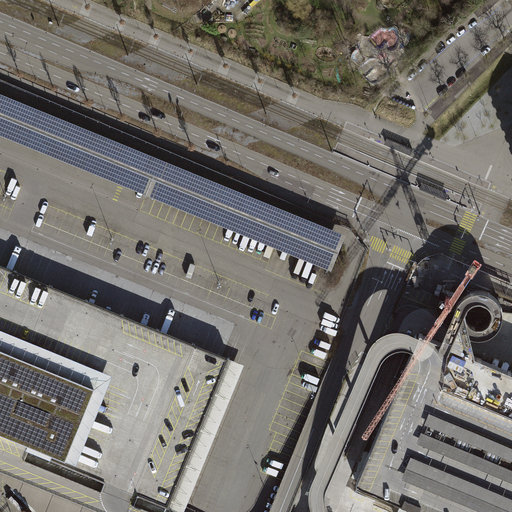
[(0,134),(331,270),(346,234),(0,93),(0,134)]
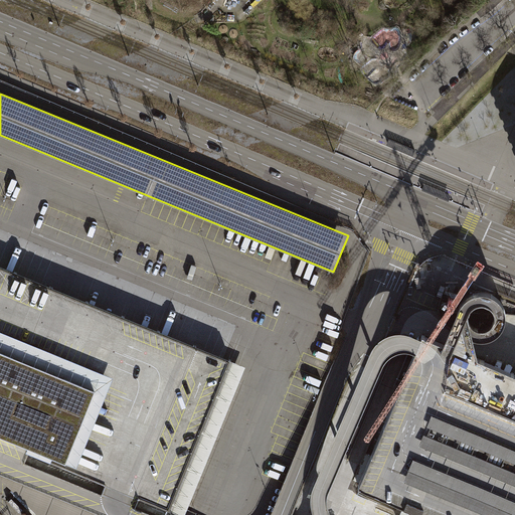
[(0,451),(14,457),(78,299),(0,267),(0,451)]
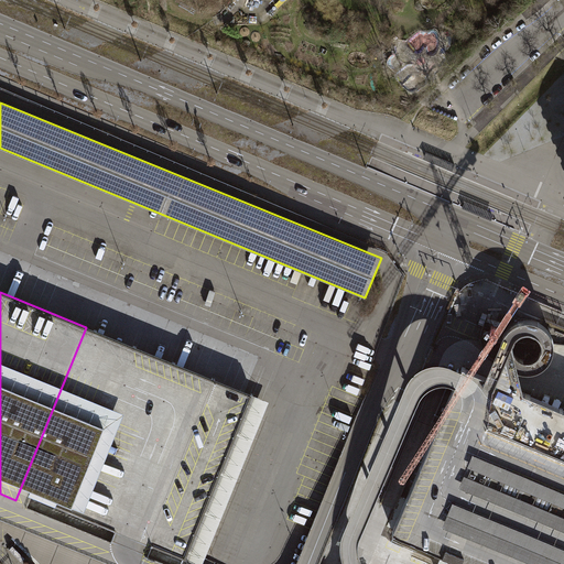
[(479,310),(477,308),(475,313),(488,317),(491,304),(483,301),(479,310)]
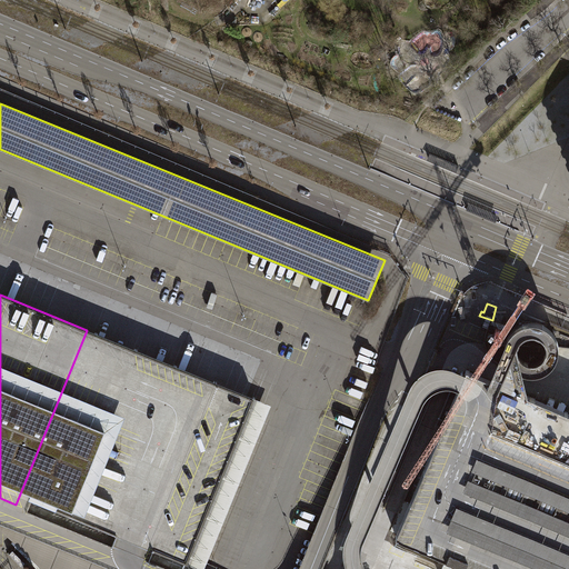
[(172,568),(201,568),(269,405),(87,330),(16,505),(172,568)]
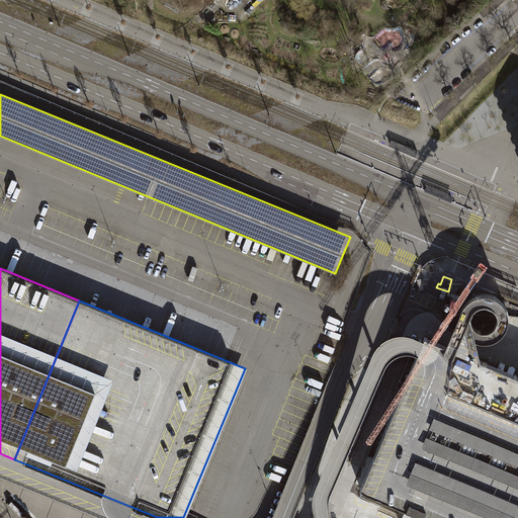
[(517,517),(517,376),(425,337),(421,347),(360,489),(406,508),(401,517),(517,517)]
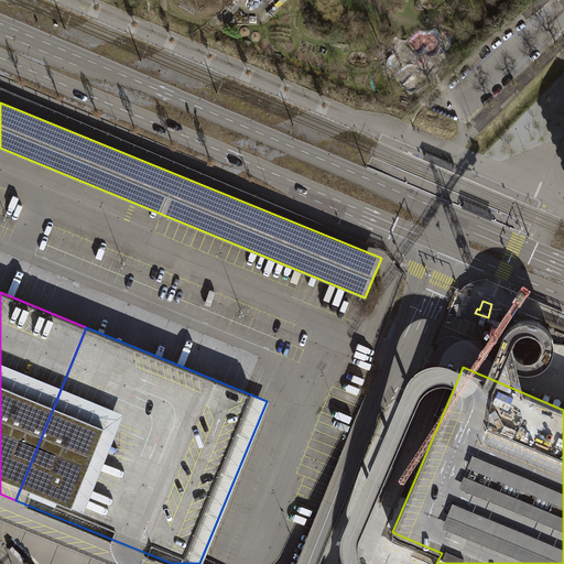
[(171,563),(0,494),(0,518),(111,563),(171,563)]
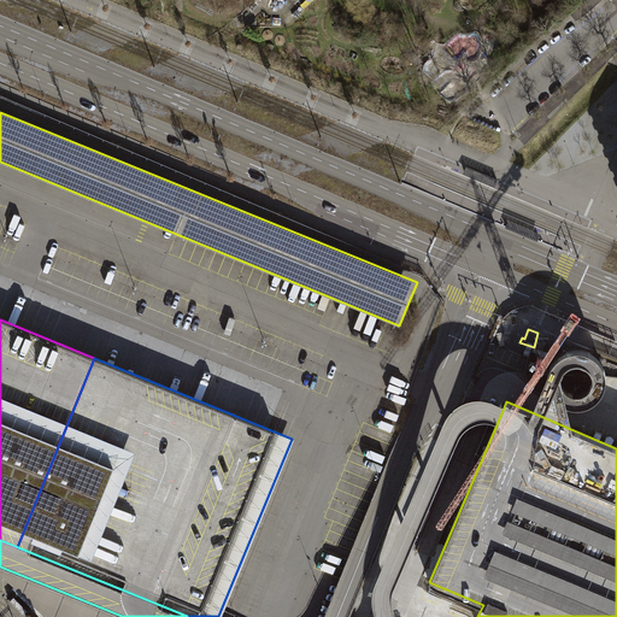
[(122,616),(0,566),(0,575),(11,586),(27,600),(43,616),(122,616)]
